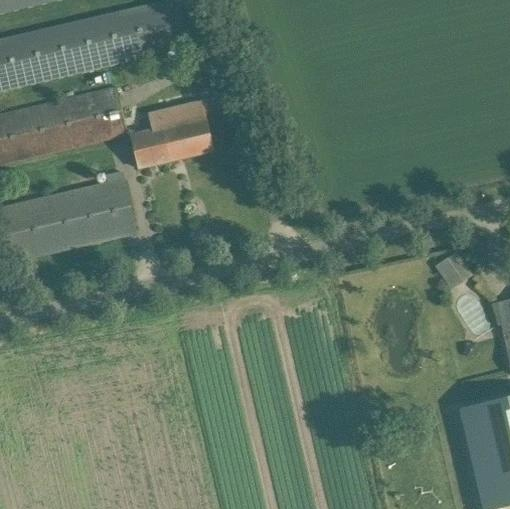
[(0,10),(41,0),(0,0),(0,10)]
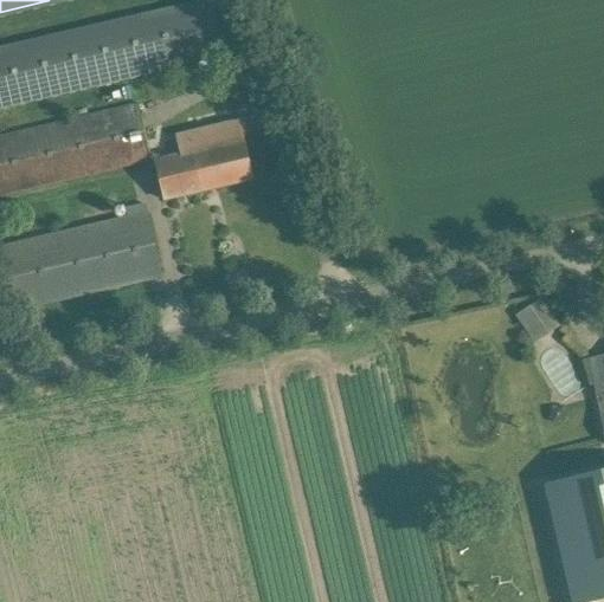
[(0,104),(223,52),(210,0),(199,0),(0,46),(0,104)]
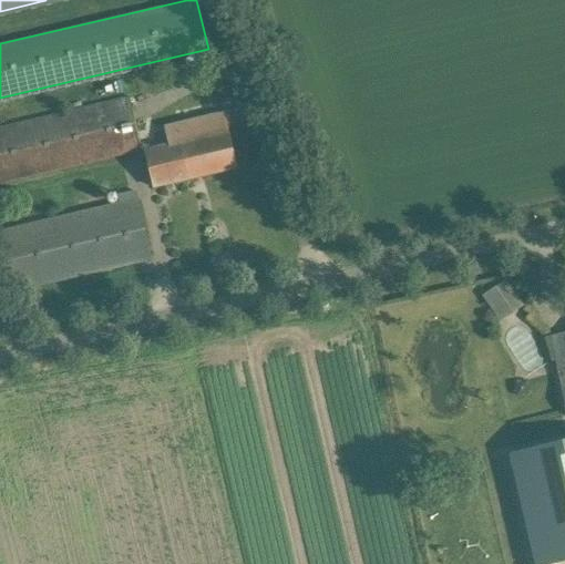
[(0,181),(141,146),(127,94),(0,125),(0,181)]
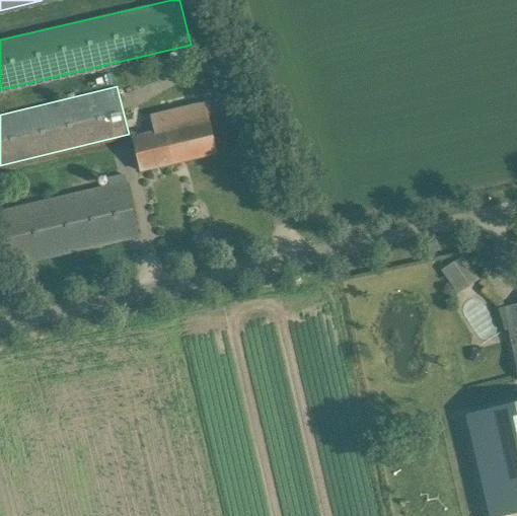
[(153,131),(151,131),(132,136),(139,169),(235,147),(223,96),(150,115),(153,131)]
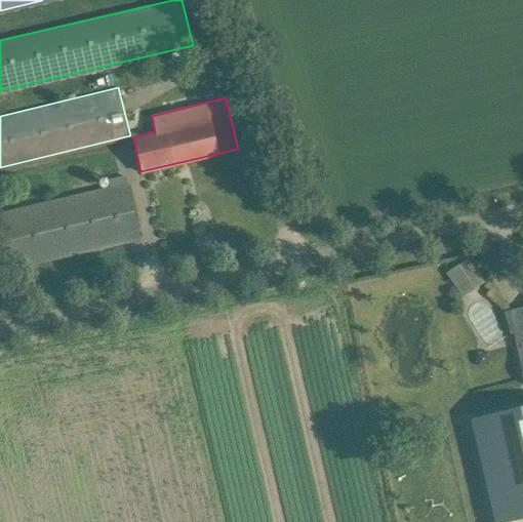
[(123,174),(106,178),(108,186),(124,182),(123,174)]
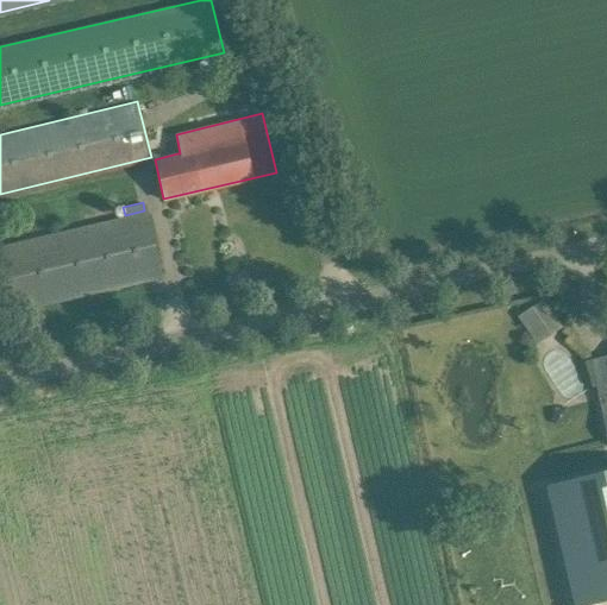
[(0,313),(160,273),(144,210),(125,215),(0,245),(0,313)]
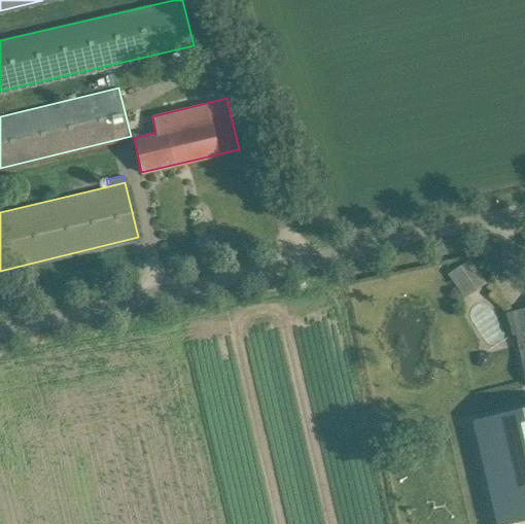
[(465,257),(447,270),(462,293),(482,281),(465,257)]
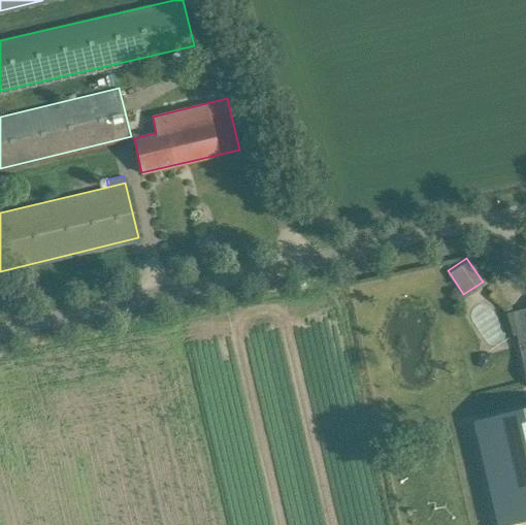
[(525,339),(517,342),(525,382),(525,339)]
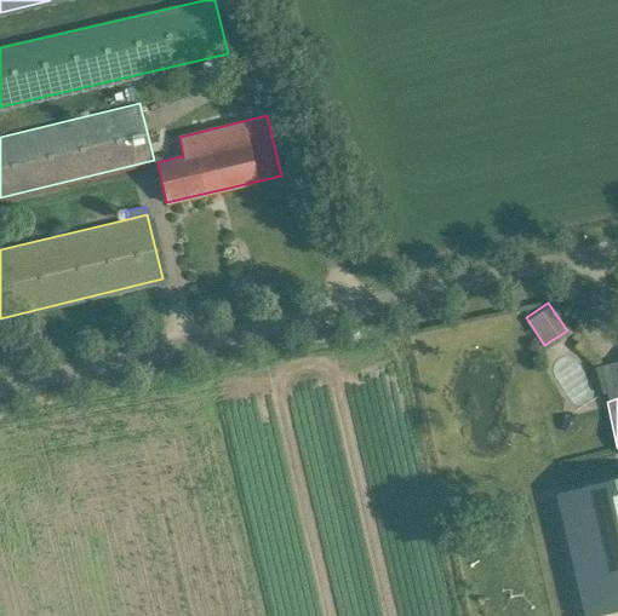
[(573,413),(560,415),(562,429),(576,425),(573,413)]
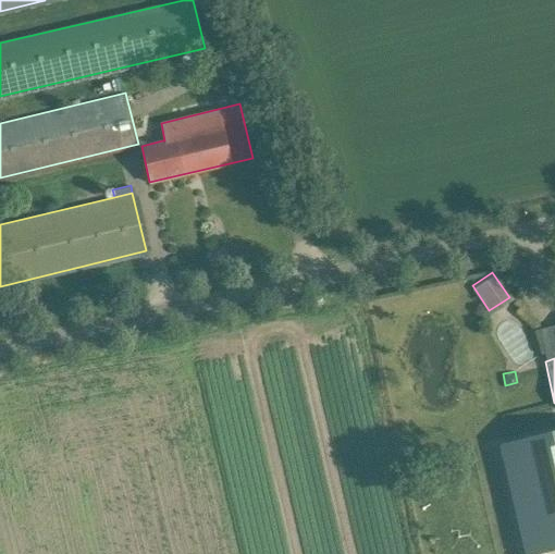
[(554,430),(498,443),(525,553),(531,553),(554,549),(554,430)]
